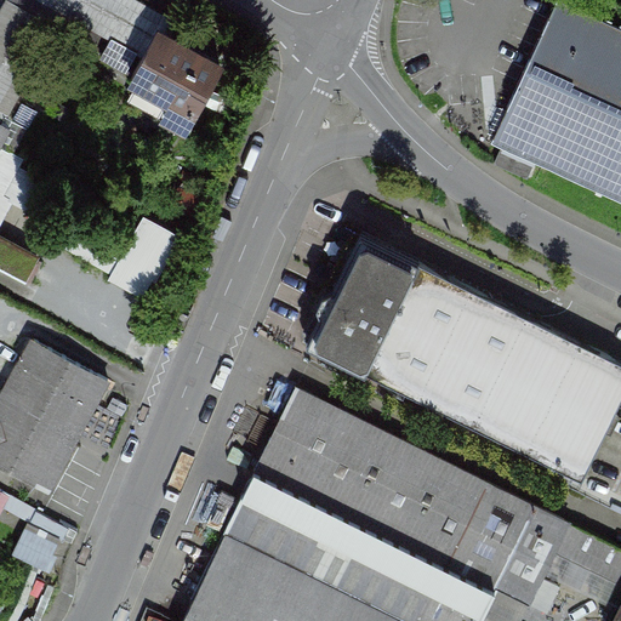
[(83,18),(49,0),(26,0),(21,10),(55,28),(53,29),(70,39),(83,18)]
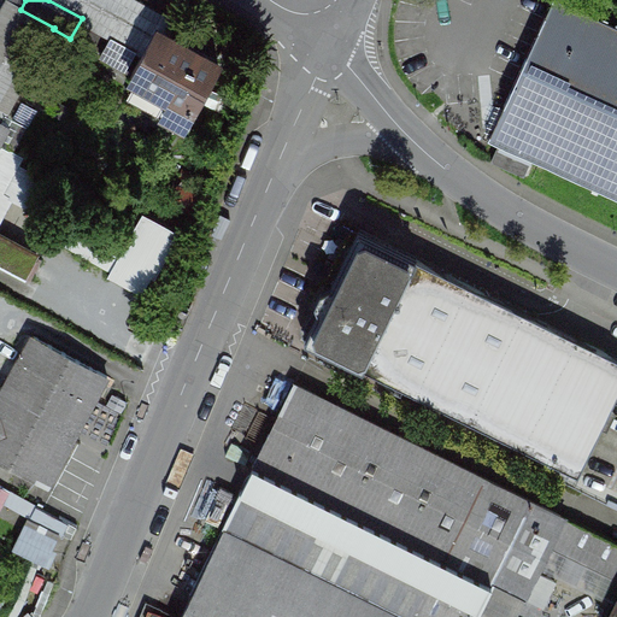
[(157,30),(169,36),(175,25),(130,0),(48,0),(82,18),(145,53),(157,30)]
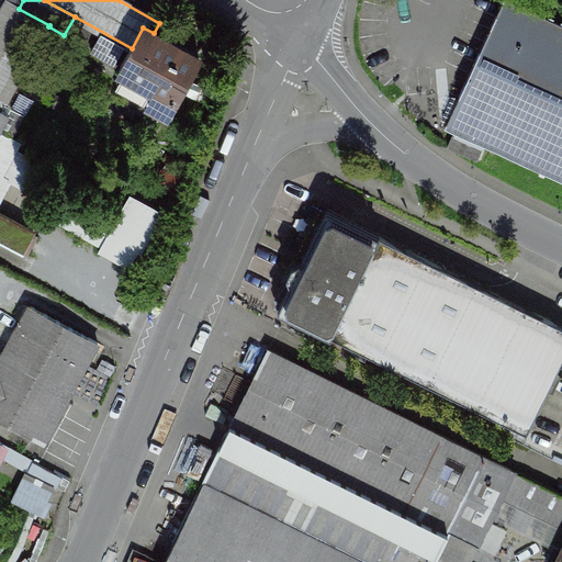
[(448,126),(561,178),(561,26),(506,1),(448,126)]
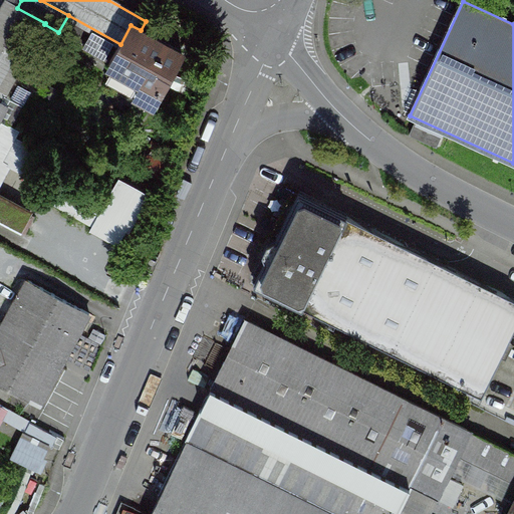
[(7,2),(0,14),(0,101),(1,102),(44,24),(45,23),(17,8),(7,2)]
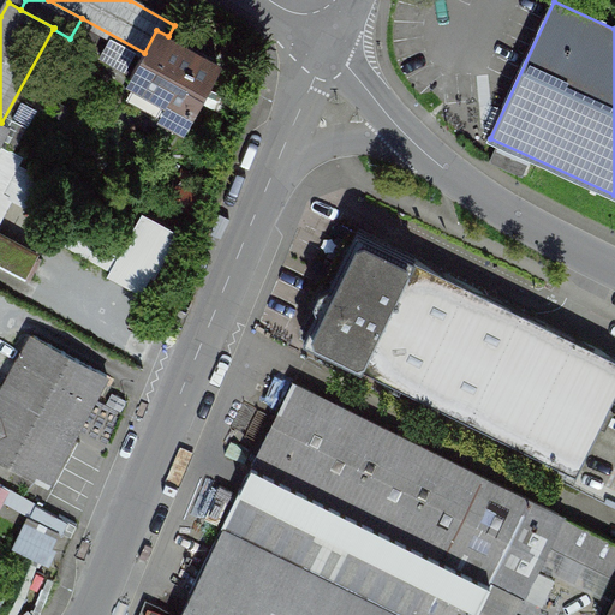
[(156,30),(144,53),(131,76),(172,99),(162,114),(186,127),(220,65),(168,36),(156,30)]
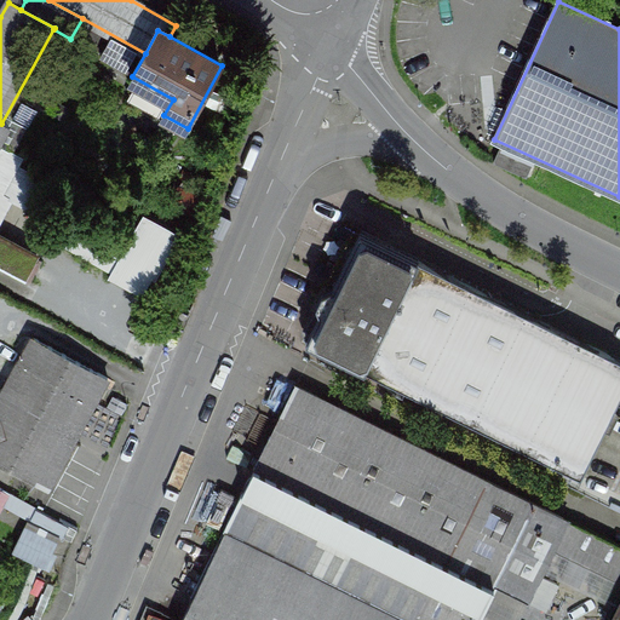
[(528,178),(535,161),(504,147),(495,162),(528,178)]
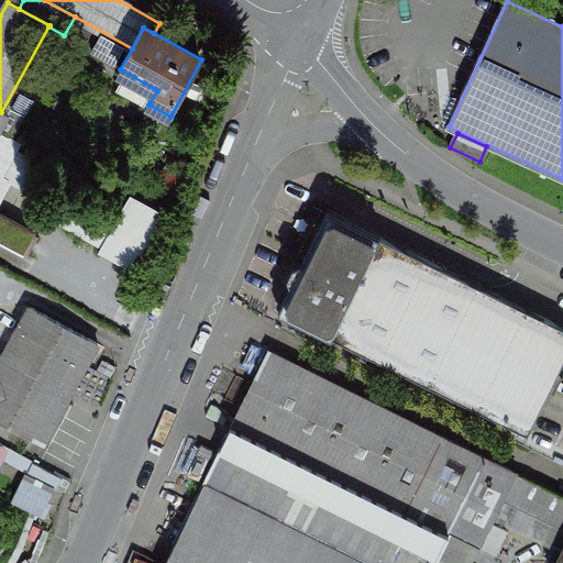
[(56,196),(45,216),(106,249),(117,229),(56,196)]
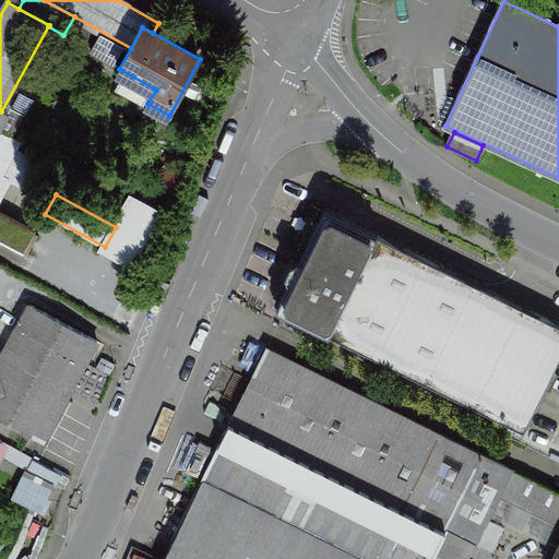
[(527,429),(558,363),(558,323),(326,209),(301,258),(293,263),(287,274),(289,284),(277,308),(527,429)]
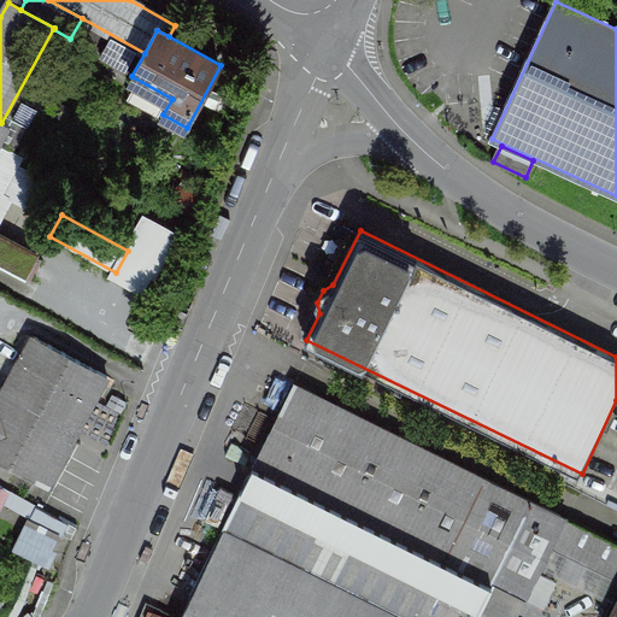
[(164,260),(131,244),(128,251),(116,272),(112,277),(145,295),(164,260)]
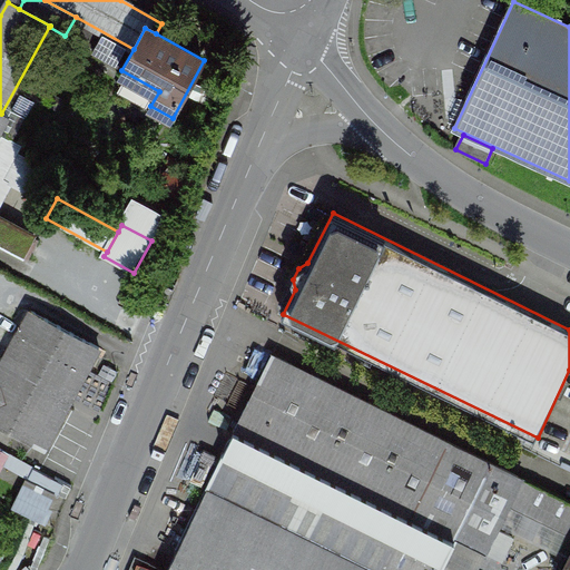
[(0,425),(46,450),(101,349),(32,311),(0,370),(0,425)]
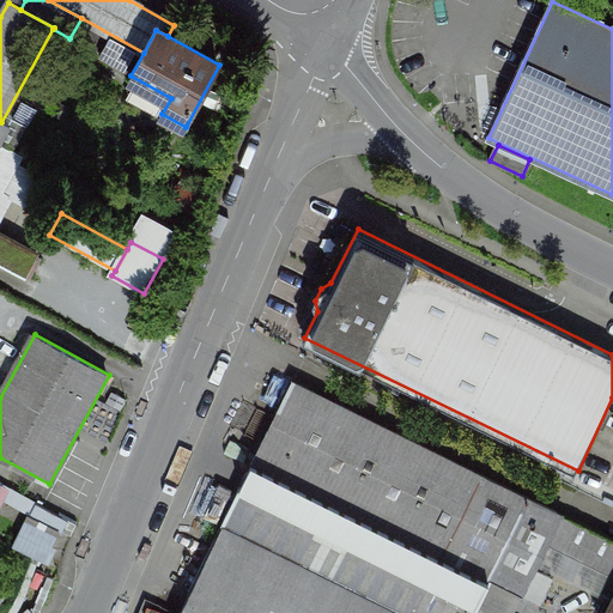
[(612,568),(612,539),(295,382),(223,526),(400,612),(515,612),(551,542),(611,572),(612,568)]
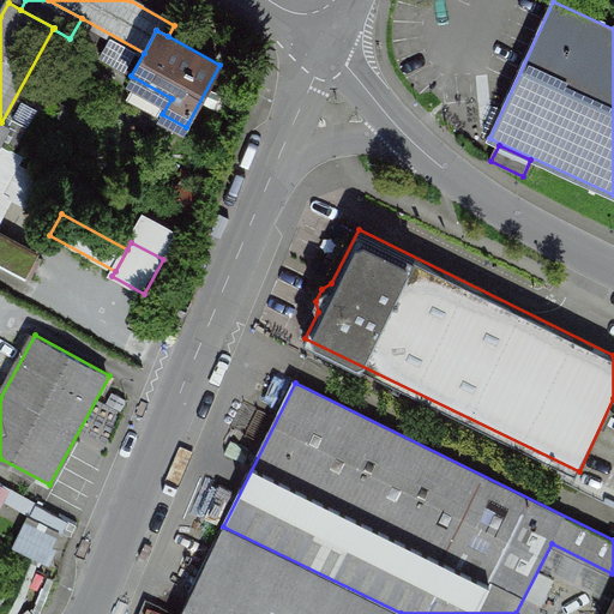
[(26,525),(14,554),(43,567),(56,539),(26,525)]
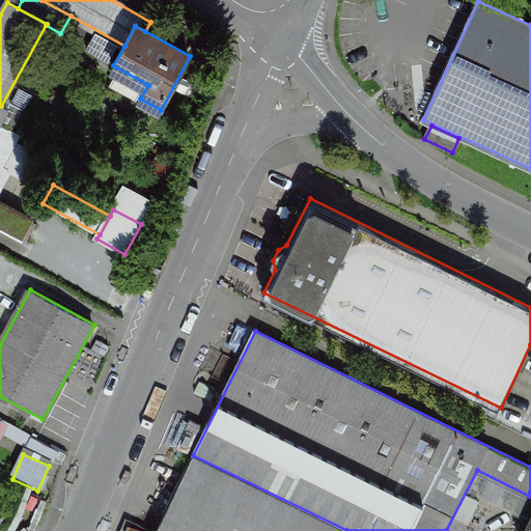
[(156,530),(346,530),(193,455),(156,530)]
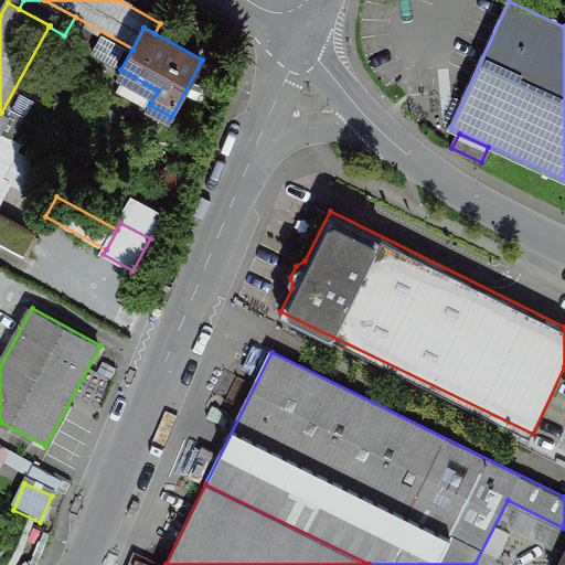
[(564,564),(564,536),(551,564),(564,564)]
